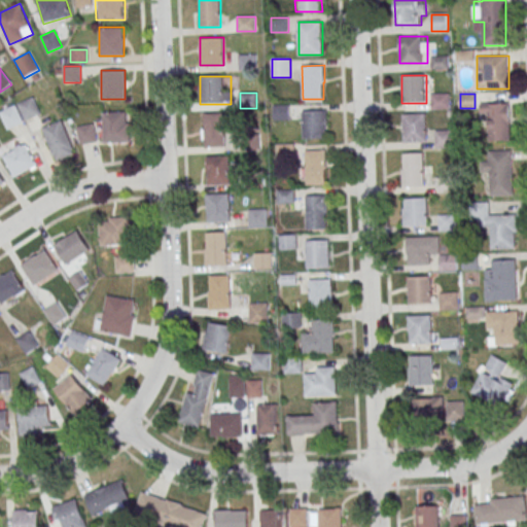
[(432,95),(432,108),(449,108),(449,95),(432,95)]
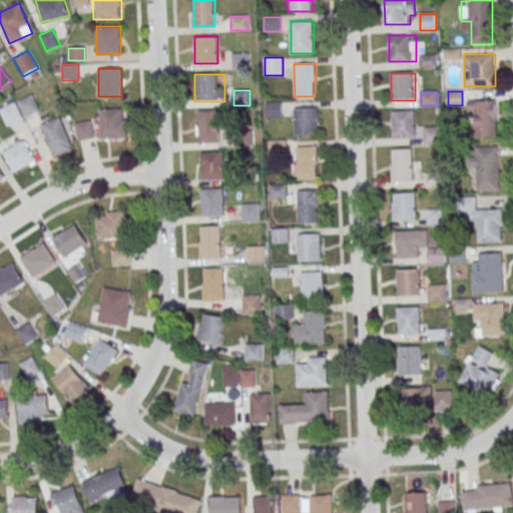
[(40,111),(33,94),(16,101),(16,102),(0,108),(0,109),(6,125),(40,111)]
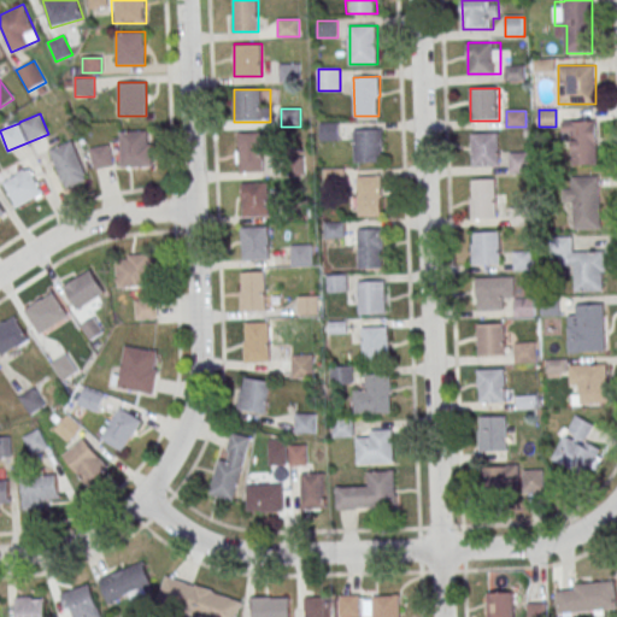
[(569,121),(569,165),(598,165),(598,121),(569,121)]
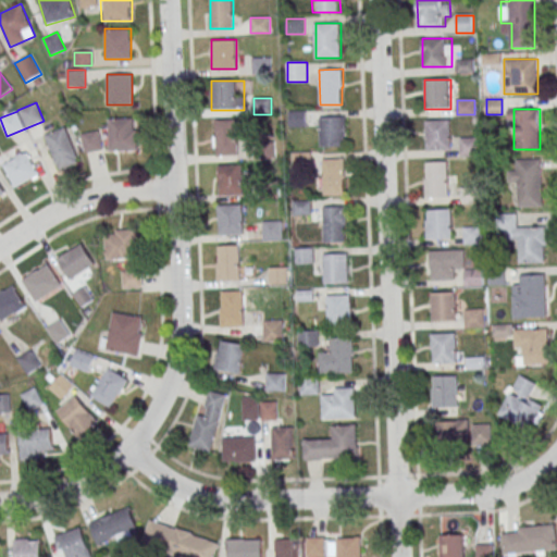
[(305,112),(292,112),(292,126),(305,126),(305,112)]
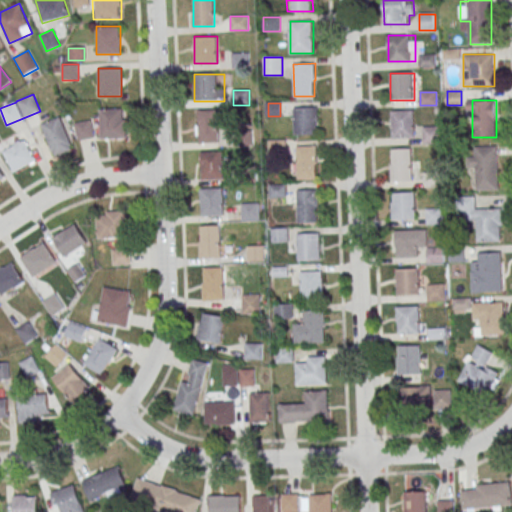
[(318,135),(318,108),(294,108),(294,135),(318,135)]
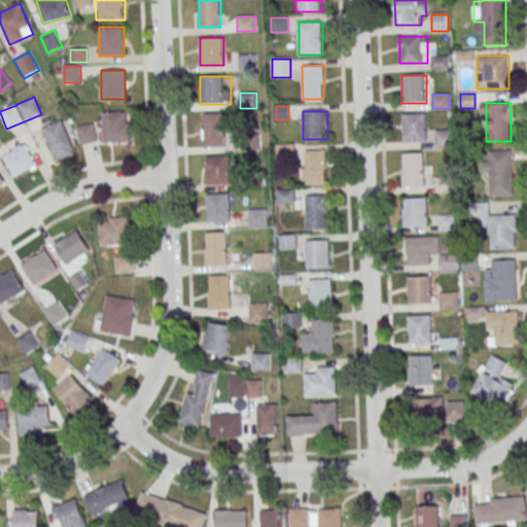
[(102,112),(102,142),(130,142),(130,112),(102,112)]
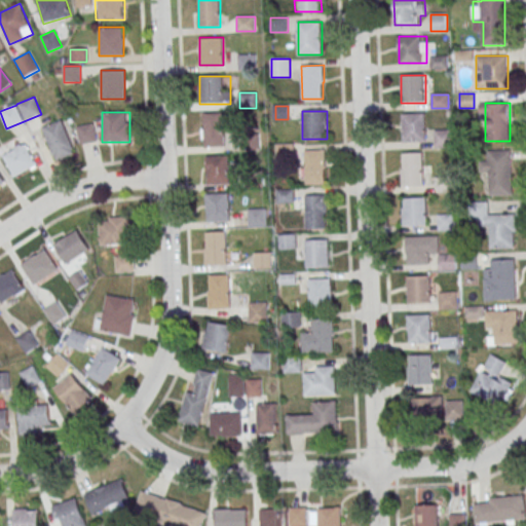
[(202,147),(224,147),(223,113),(202,113),(202,147)]
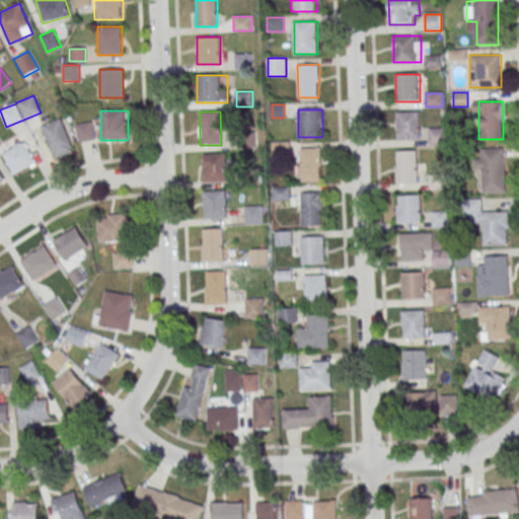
[(396,113),(421,112),(422,139),(397,140),(396,113)]
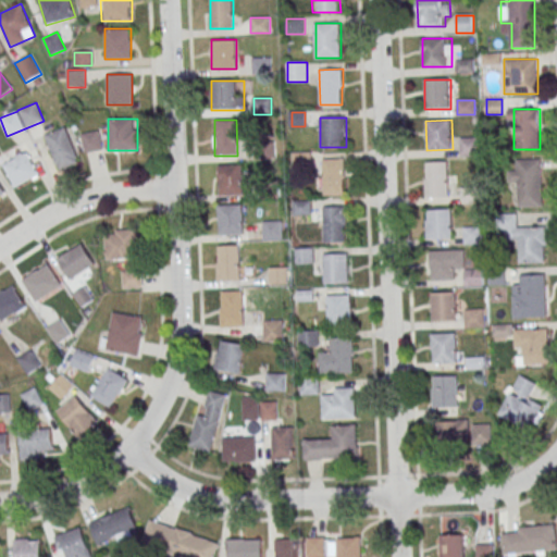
[(79,162),(65,127),(45,135),(58,171),(79,162)]
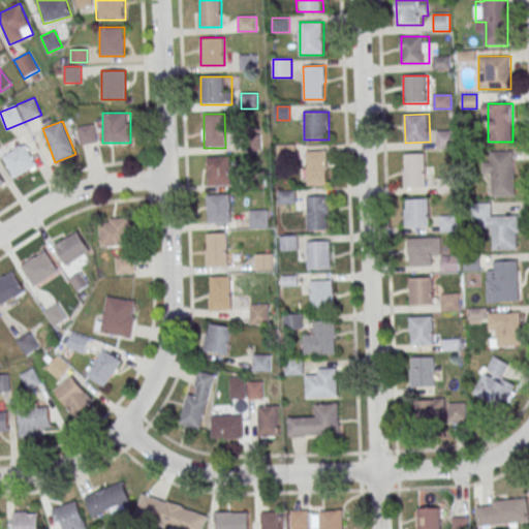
[(97,143),(93,124),(76,127),(80,146),(97,143)]
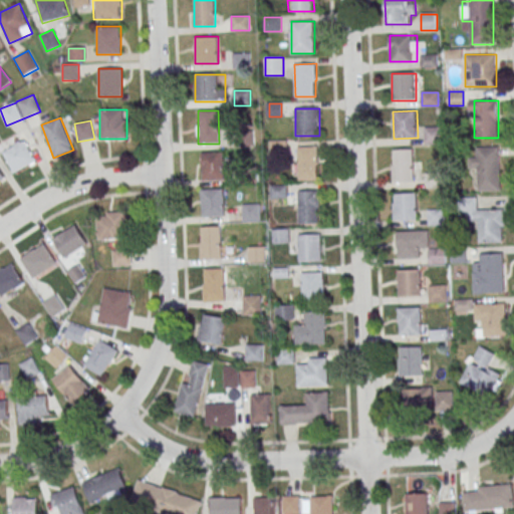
[(441,143),(441,129),(425,129),(425,143),(441,143)]
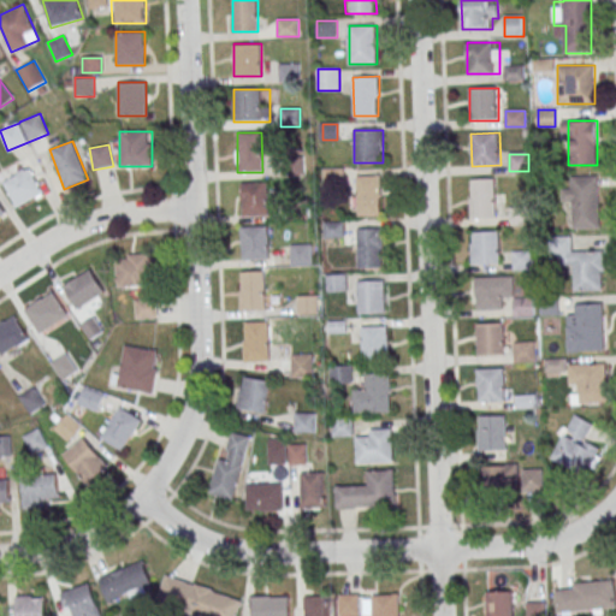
[(4,179),(15,207),(42,196),(31,169),(4,179)]
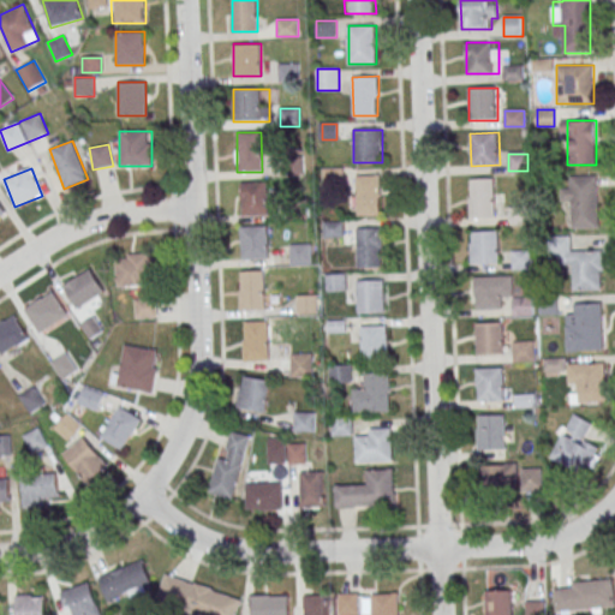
[(381,174),(357,174),(357,215),(381,215),(381,174)]
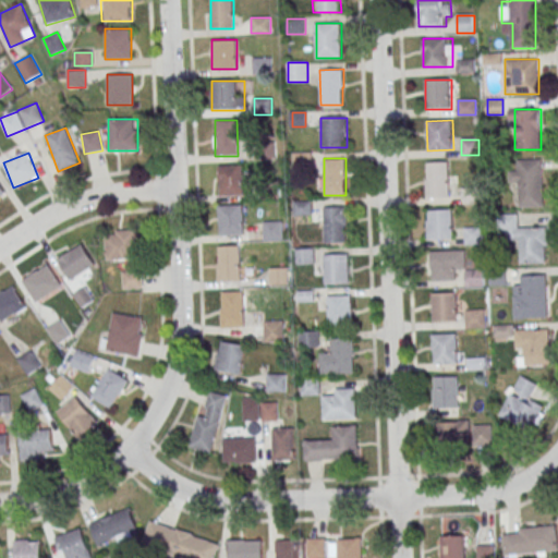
[(542,159),(517,159),(517,171),(510,171),(510,183),(520,183),(520,207),(542,207),(542,159)]
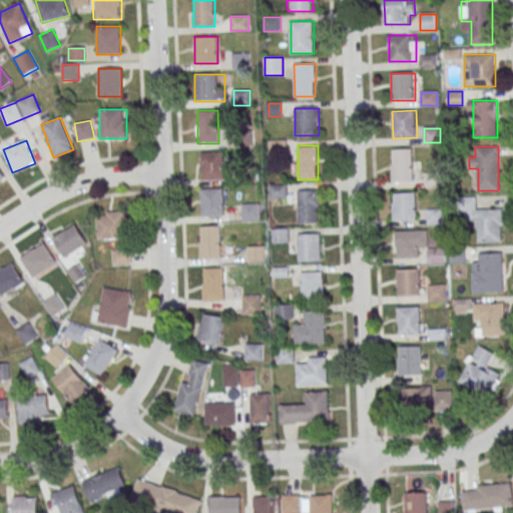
[(414,149),(393,149),(393,180),(414,180),(414,149)]
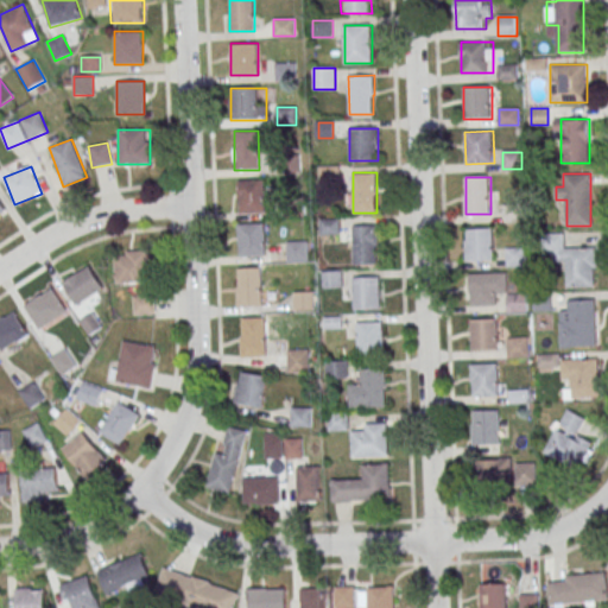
[(266,213),(266,179),(238,179),(238,213),(266,213)]
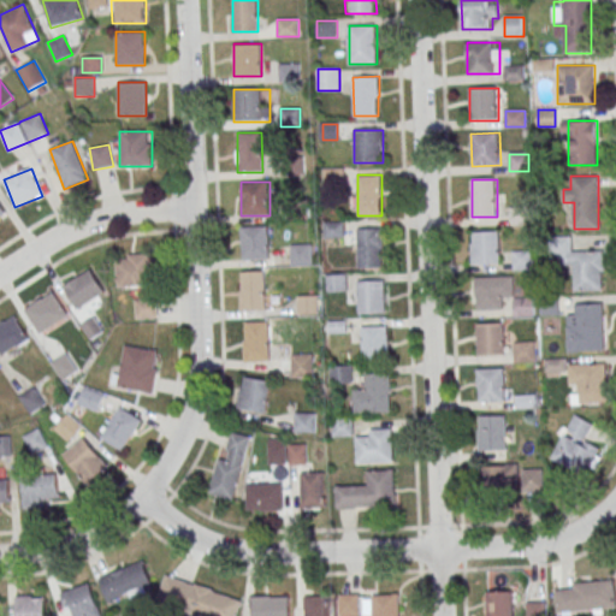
[(270,227),(241,227),(241,260),(270,260),(270,227)]
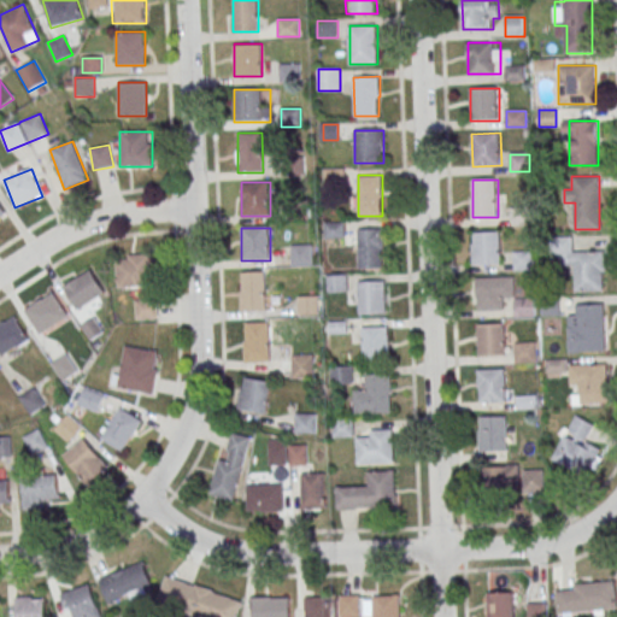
[(358,269),(383,269),(383,229),(358,229),(358,269)]
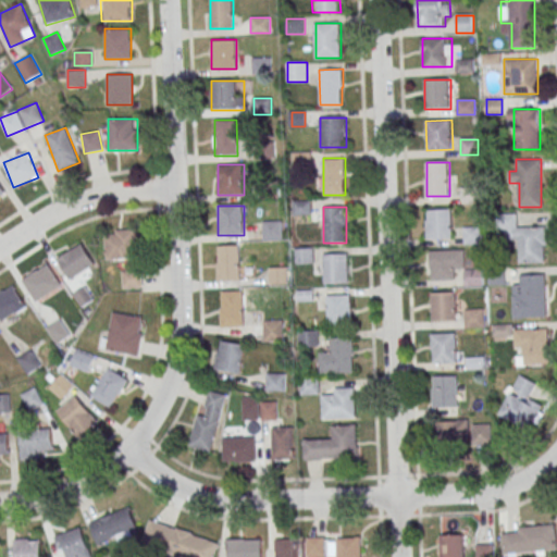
[(426,210),(426,238),(454,238),(454,210),(426,210)]
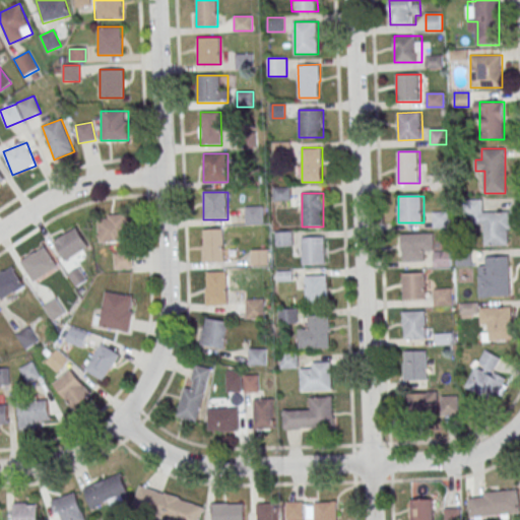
[(263,224),(263,205),(245,205),(245,224),(263,224)]
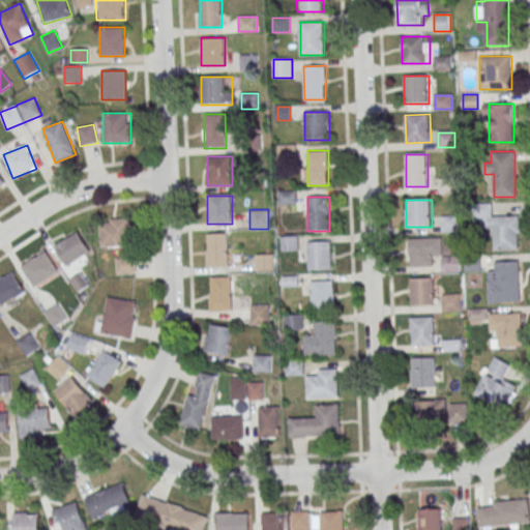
[(494,251),(520,251),(520,213),(482,213),(482,230),(494,230),(494,251)]
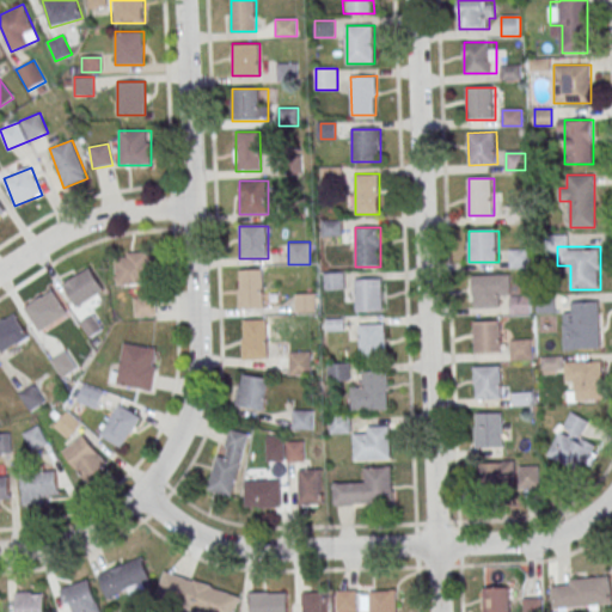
[(528,269),(528,249),(509,249),(509,269),(528,269)]
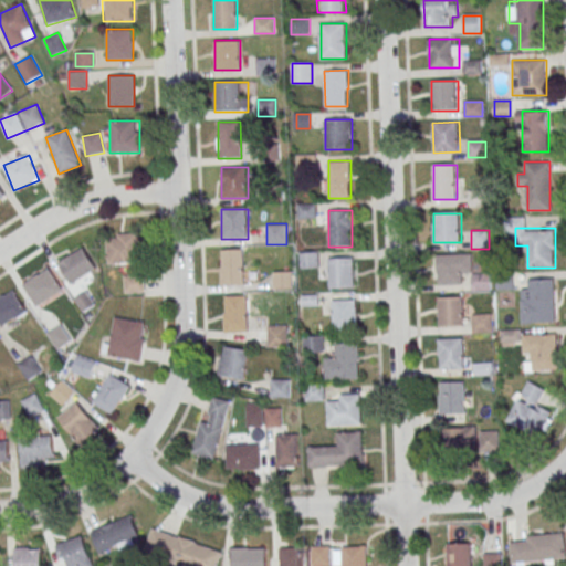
[(107,263),(139,263),(138,234),(106,236),(107,263)]
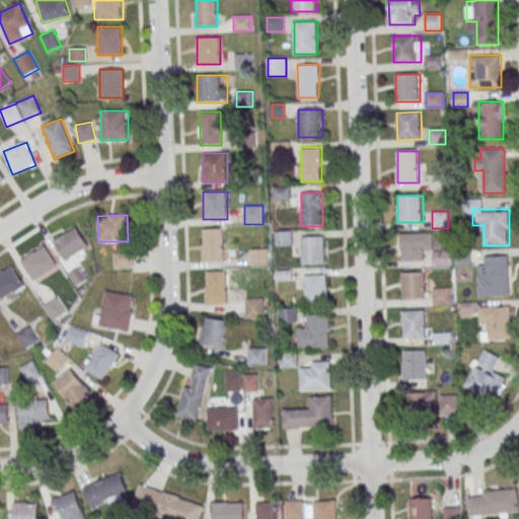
[(65,261),(88,245),(76,226),(53,241),(65,261)]
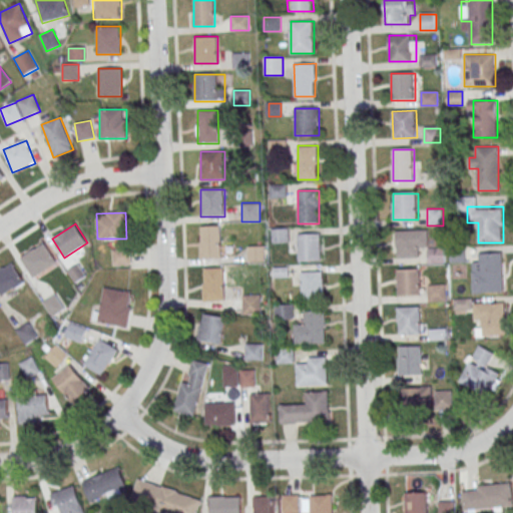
[(220,258),(220,225),(200,225),(200,258),(220,258)]
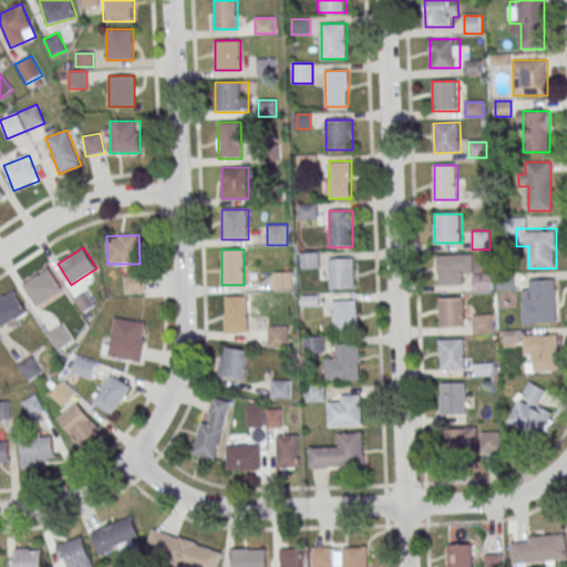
[(320,253),(300,253),(300,268),(320,268),(320,253)]
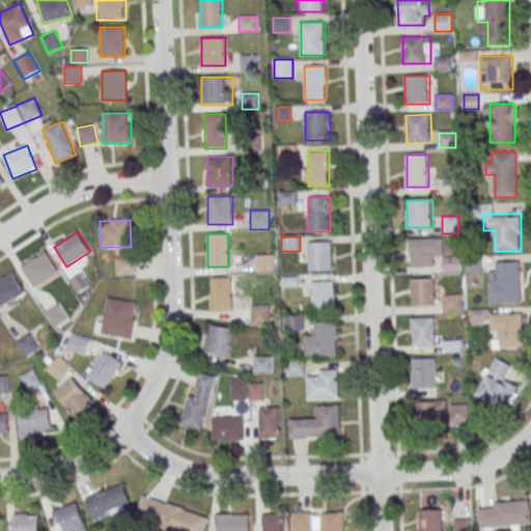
[(408,267),(432,267),(432,256),(442,256),(442,239),(408,239),(408,267)]
